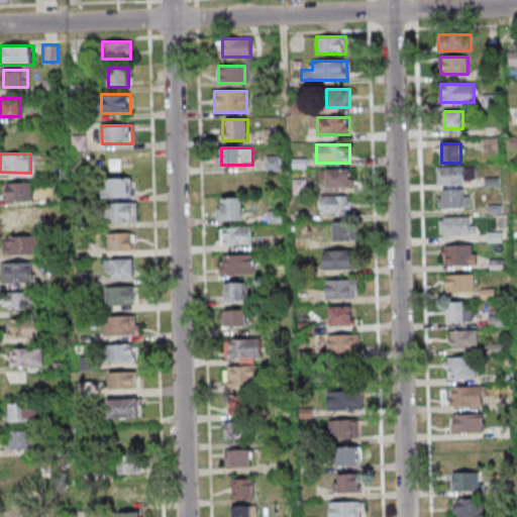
[(476,167),(437,167),(437,183),(476,183),(476,167)]
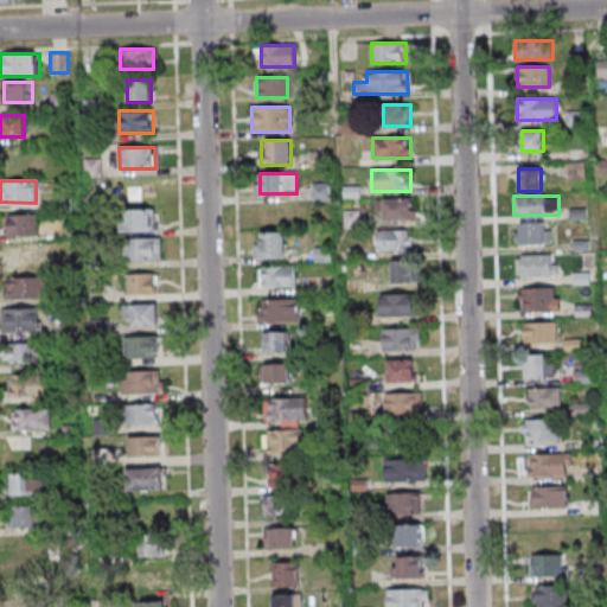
[(413,198),(383,198),(383,219),(413,219),(413,198)]
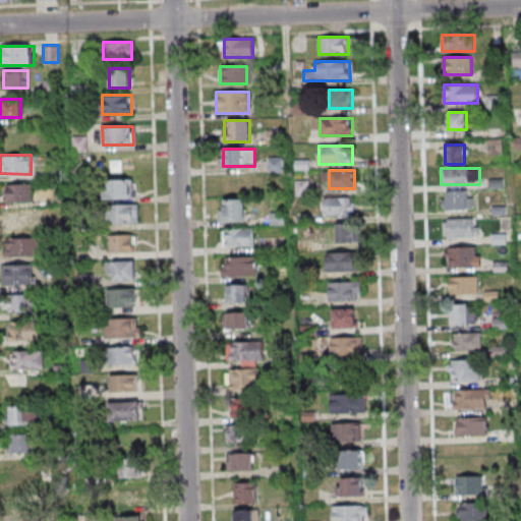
[(134,179),(104,179),(104,199),(134,199),(134,179)]
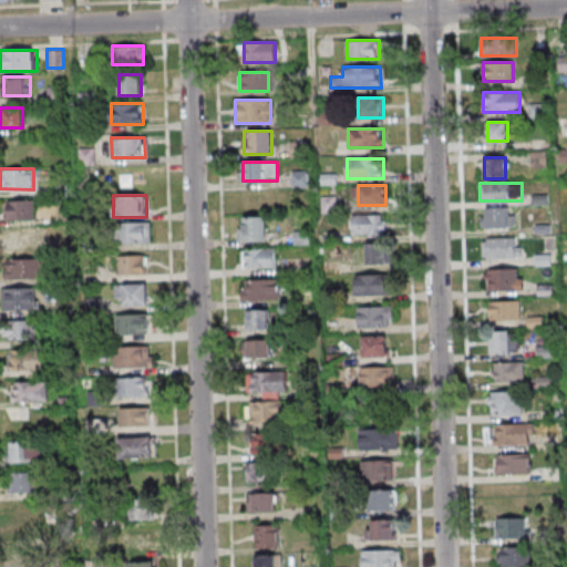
[(3,199),(3,219),(34,219),(34,199),(3,199)]
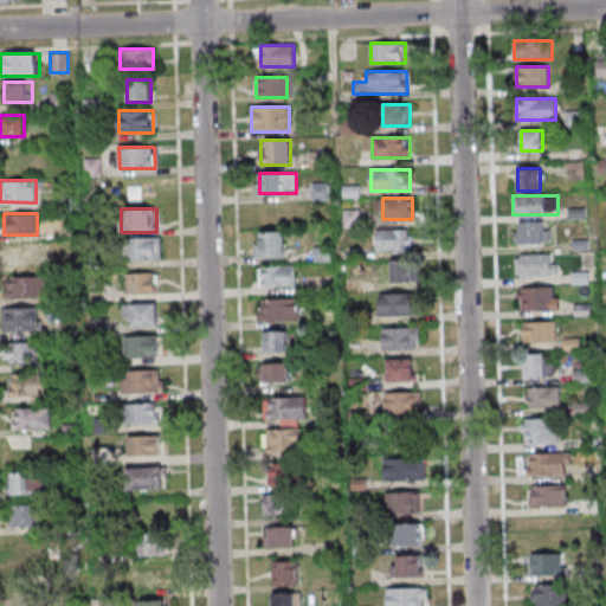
[(514,221),(514,243),(552,243),(552,221),(514,221)]
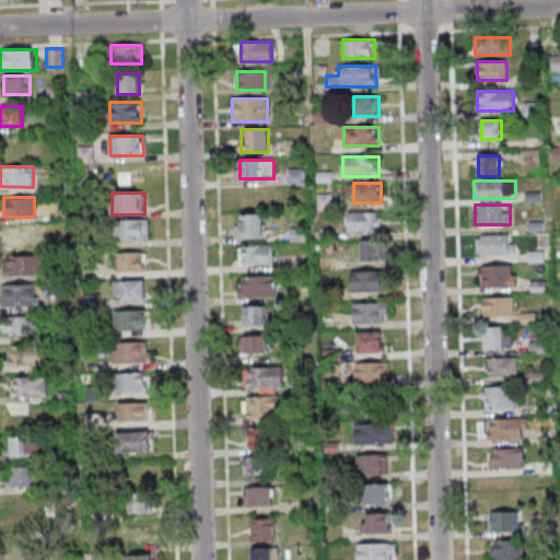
[(381,233),(381,212),(353,212),(353,233),(381,233)]
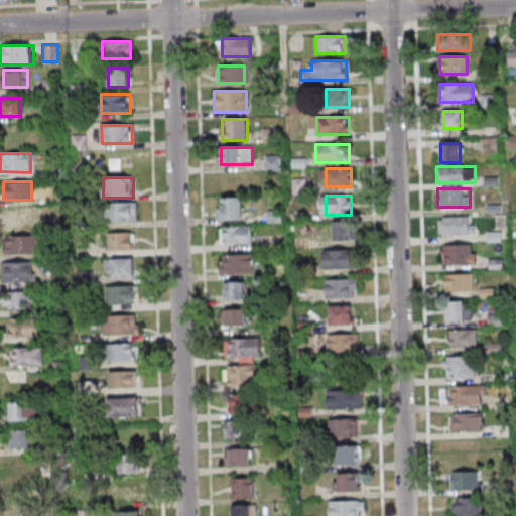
[(241,220),(241,198),(218,198),(218,220),(241,220)]
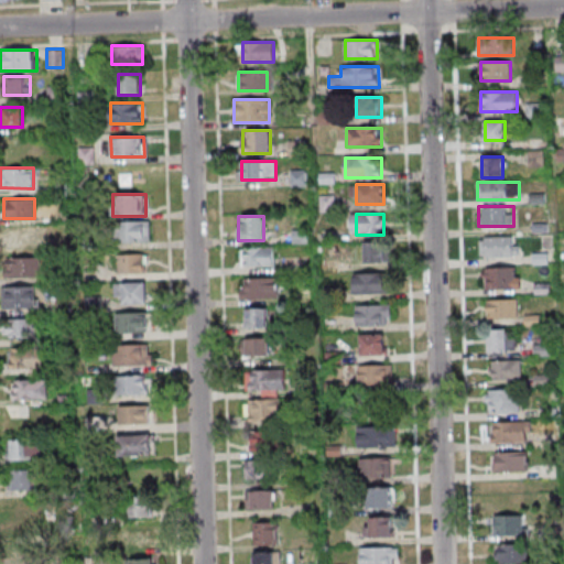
[(116,220),(116,242),(150,242),(150,220),(116,220)]
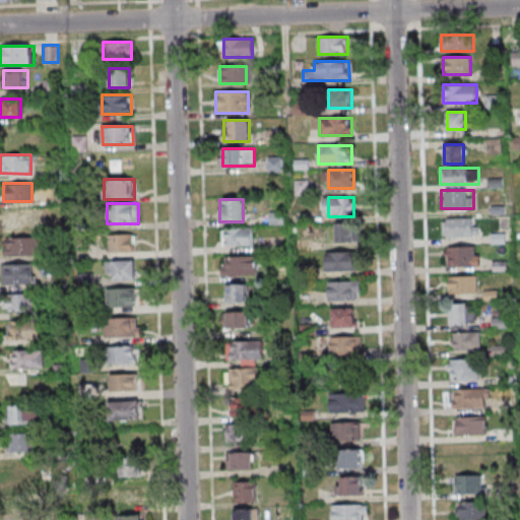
[(5,226),(40,226),(40,208),(5,208),(5,226)]
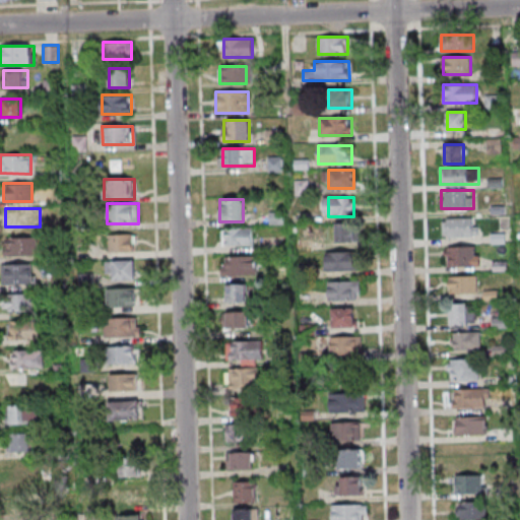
[(443,218),(443,237),(477,237),(477,218),(443,218)]
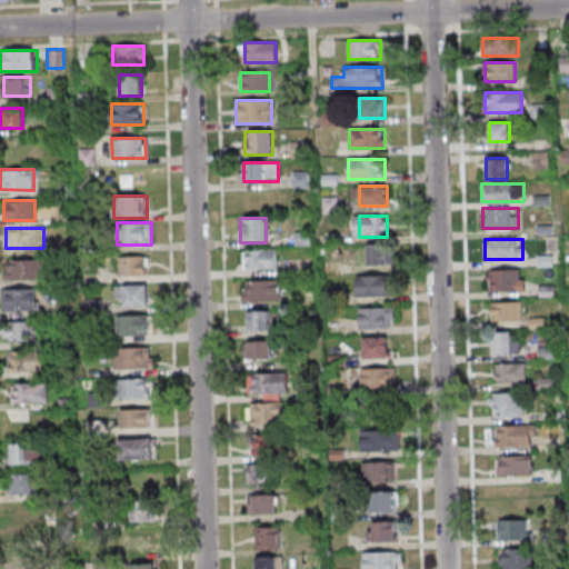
[(388,263),(388,245),(368,245),(368,263),(388,263)]
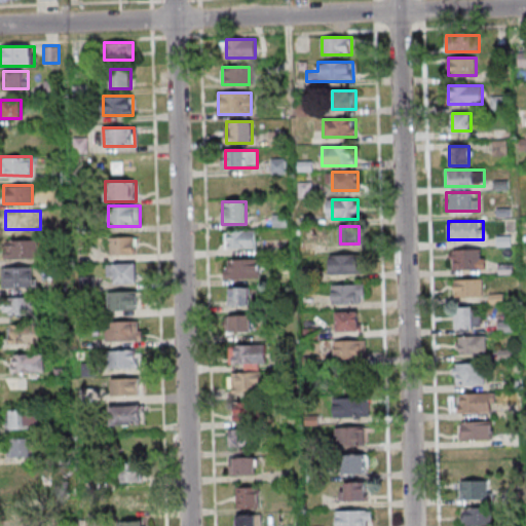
[(225,230),(225,249),(256,248),(256,230),(225,230)]
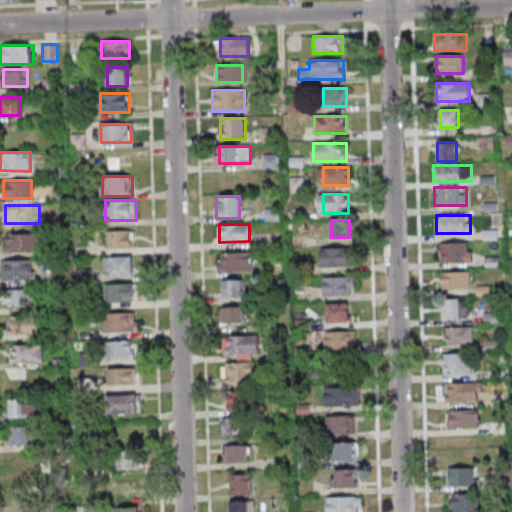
[(107,230),(107,248),(131,248),(131,230),(107,230)]
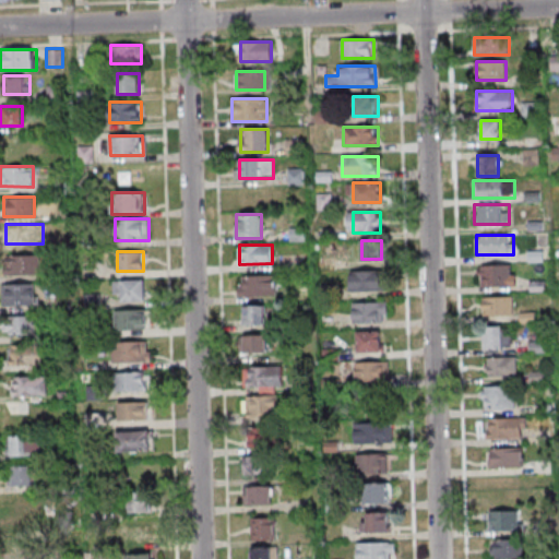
[(6,254),(6,274),(39,274),(39,254),(6,254)]
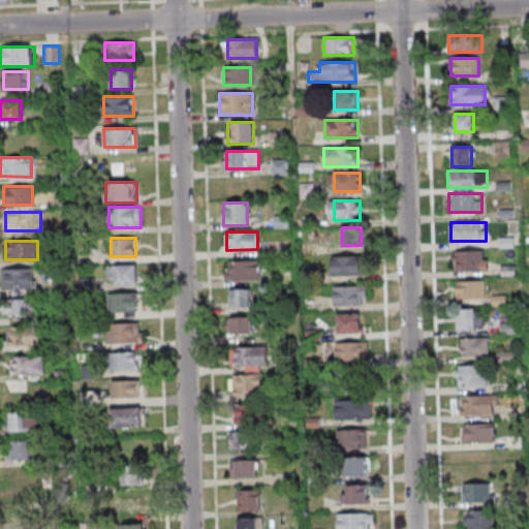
[(453,250),(453,271),(488,271),(488,250),(453,250)]
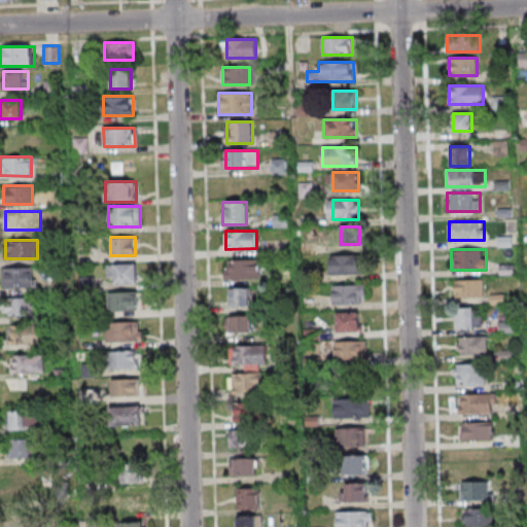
[(330,274),(361,274),(361,255),(330,255),(330,274)]
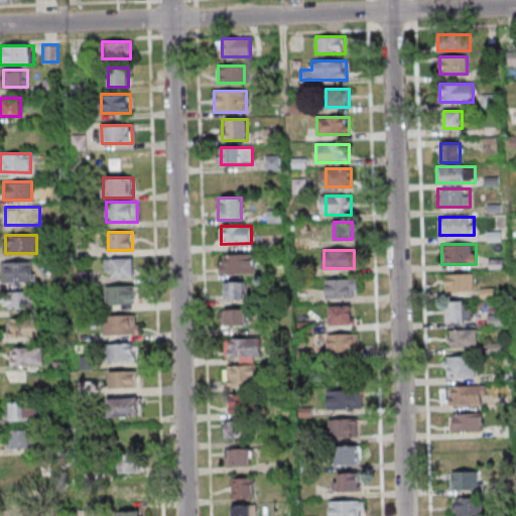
[(220,273),(255,273),(255,254),(220,254),(220,273)]
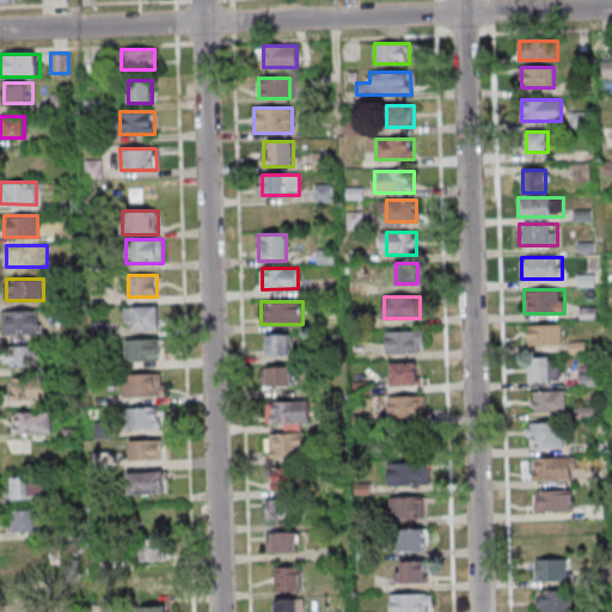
[(158,306),(124,306),(124,329),(158,329),(158,306)]
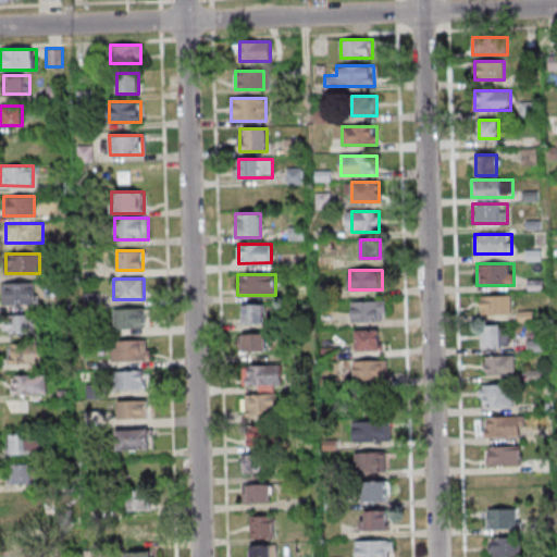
[(1,282),(1,304),(36,304),(36,282),(1,282)]
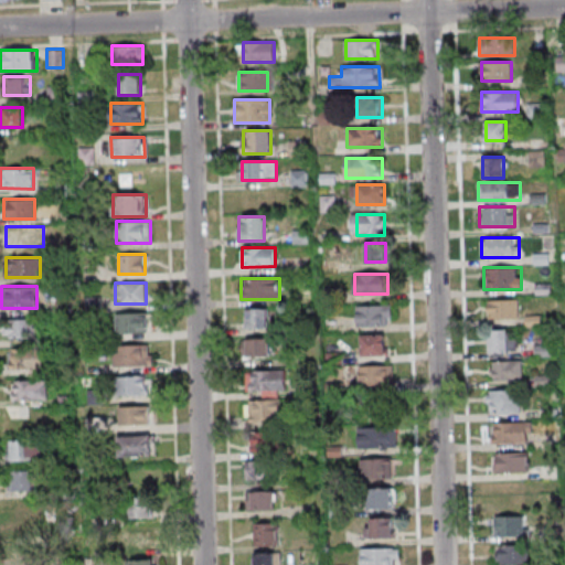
[(488,318),(519,318),(519,299),(488,299),(488,318)]
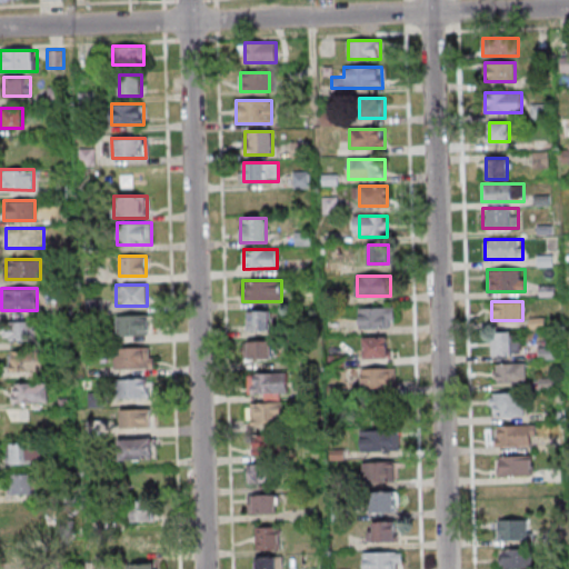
[(359,307),(359,328),(393,328),(393,307),(359,307)]
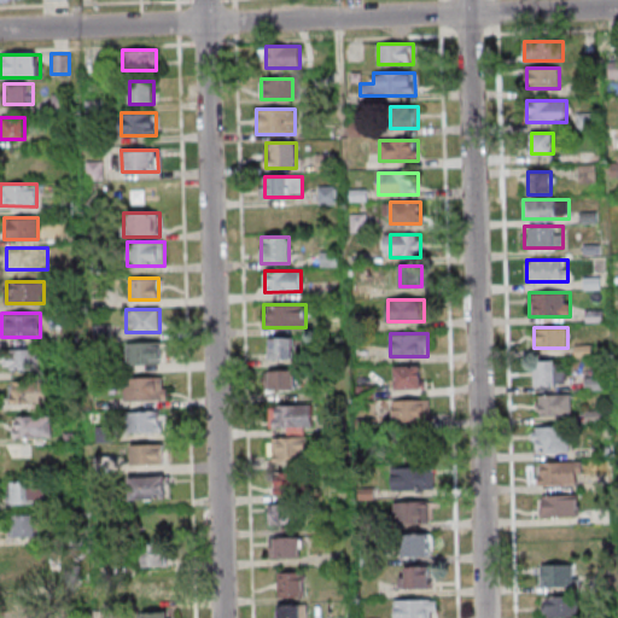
[(269,360),(292,360),(292,337),(269,337),(269,360)]
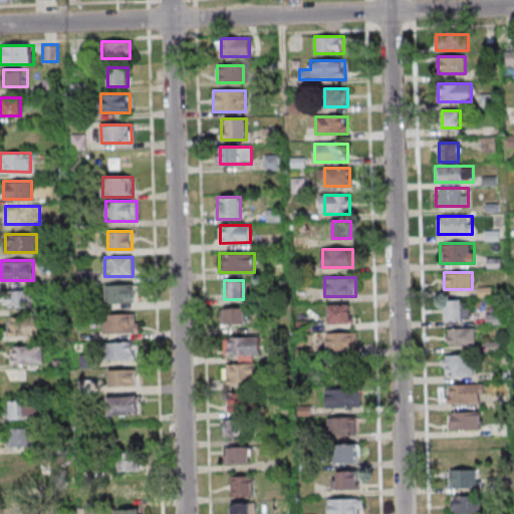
[(135,284),(105,284),(105,303),(135,303),(135,284)]
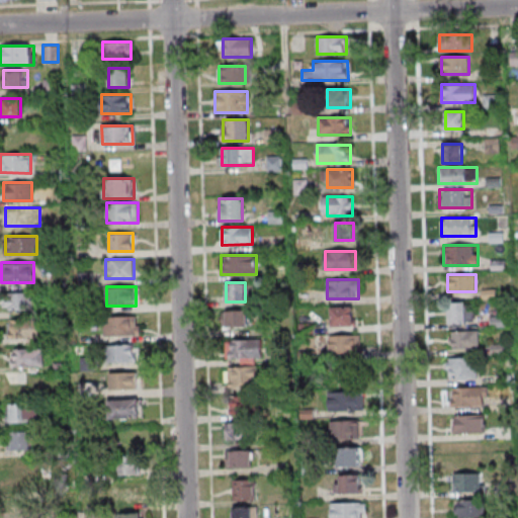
[(30,309),(30,292),(3,292),(3,309),(30,309)]
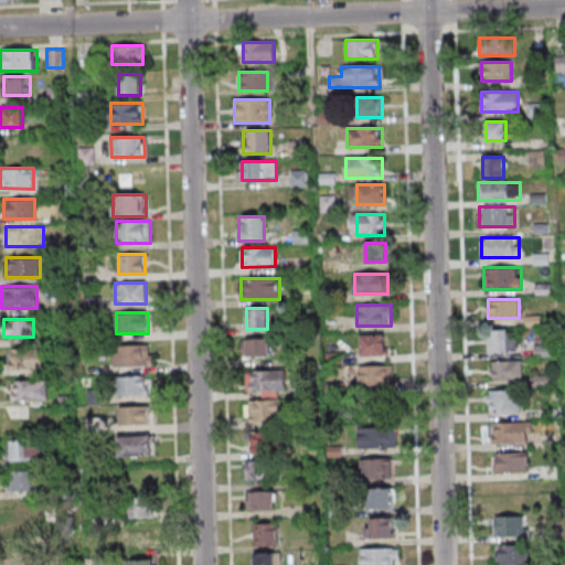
[(488,353),(515,353),(515,330),(488,330),(488,353)]
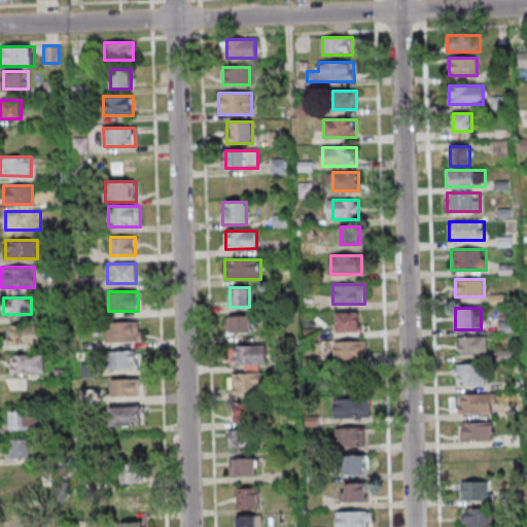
[(363,331),(363,312),(337,312),(337,331),(363,331)]
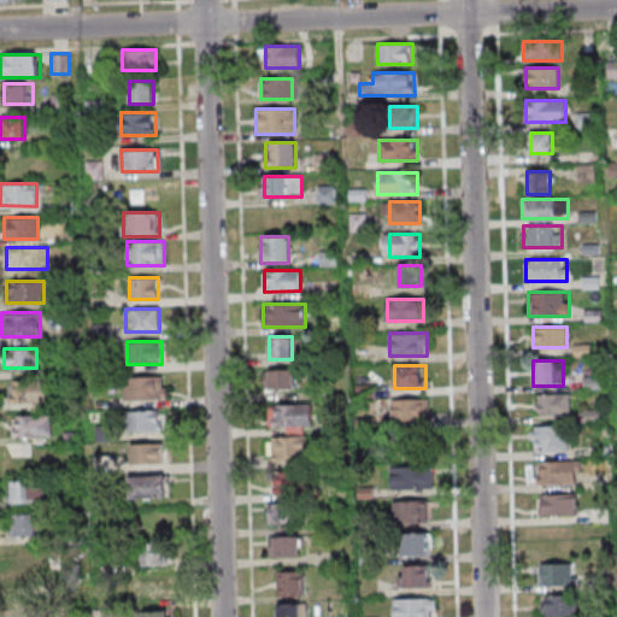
[(294,369),(265,369),(265,391),(294,391),(294,369)]
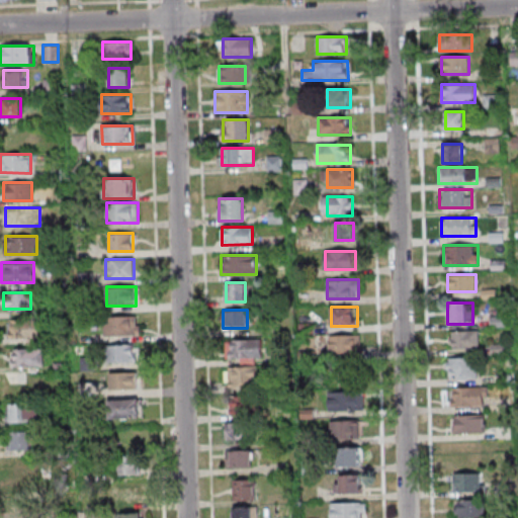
[(104,316),(104,335),(140,335),(140,316),(104,316)]
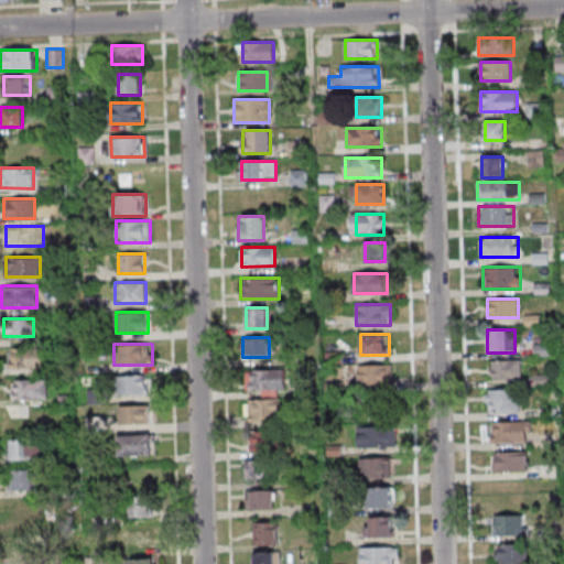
[(43,349),(8,349),(8,368),(43,368),(43,349)]
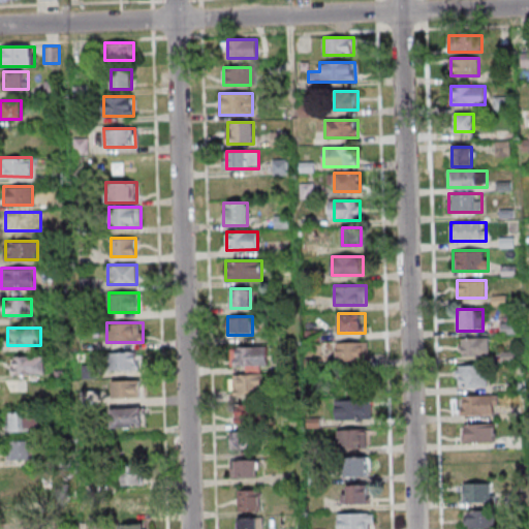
[(459,338),(459,356),(489,356),(489,338),(459,338)]
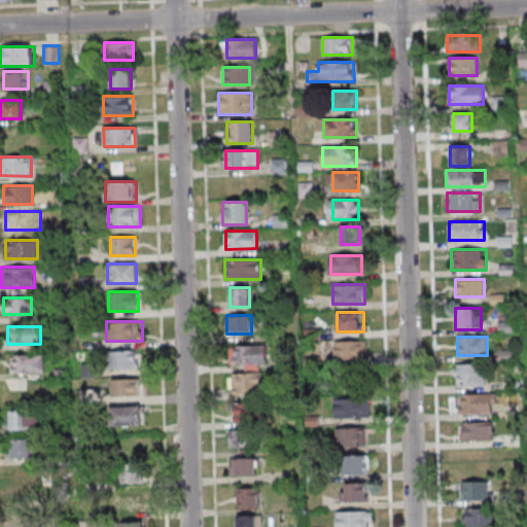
[(364,341),(336,341),(336,362),(364,362),(364,341)]
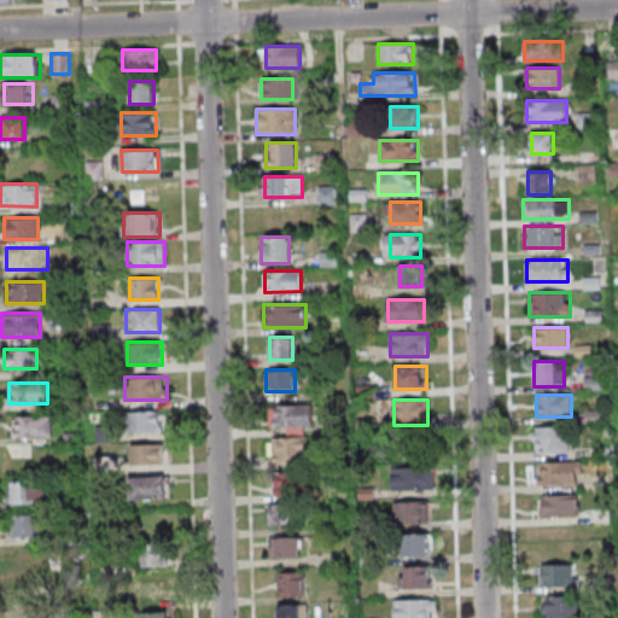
[(269,404),(269,429),(314,429),(314,404),(269,404)]
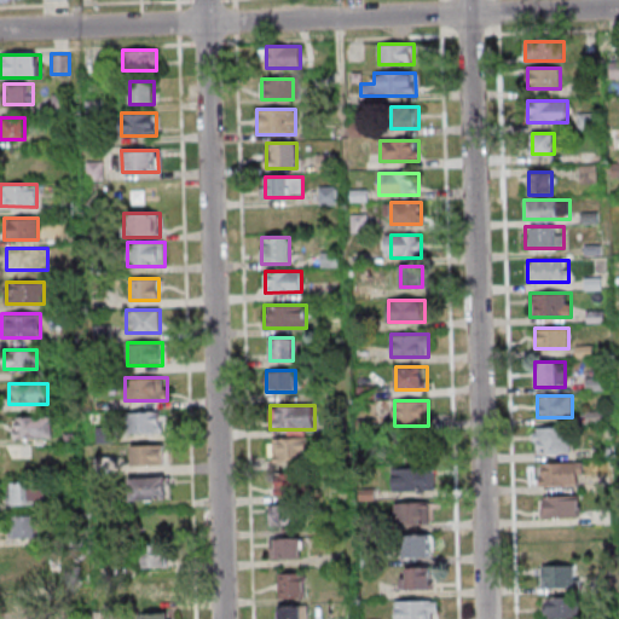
[(163,412),(127,412),(127,432),(163,432),(163,412)]
